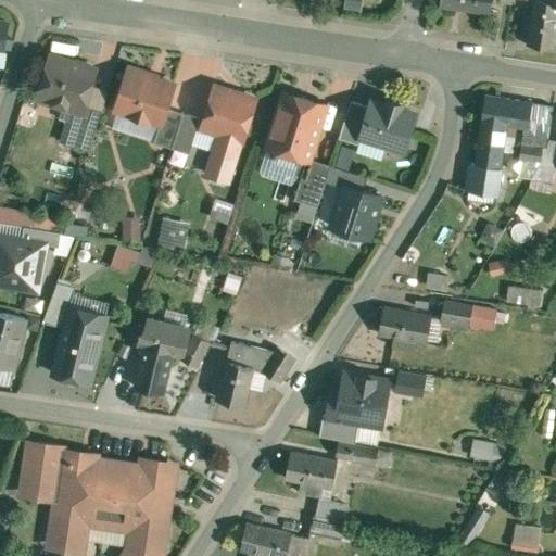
[(491,0),(443,0),(442,5),(490,13),(491,0)]
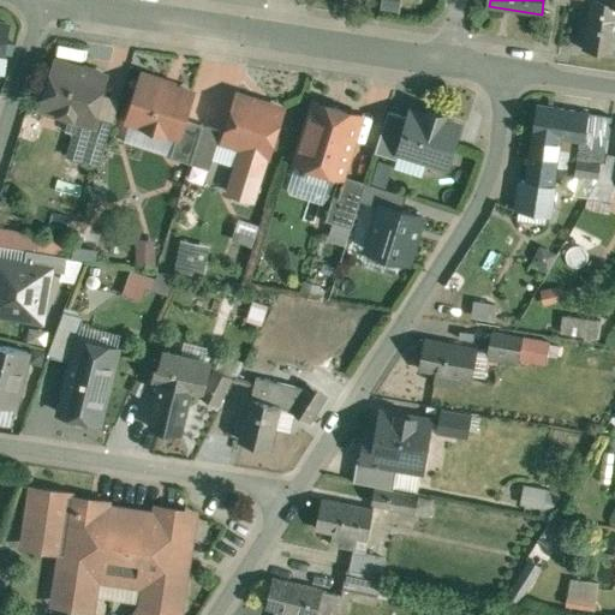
[(614,0),(601,0),(601,1),(595,0),(591,0),(584,49),(614,54),(614,43),(614,0)]
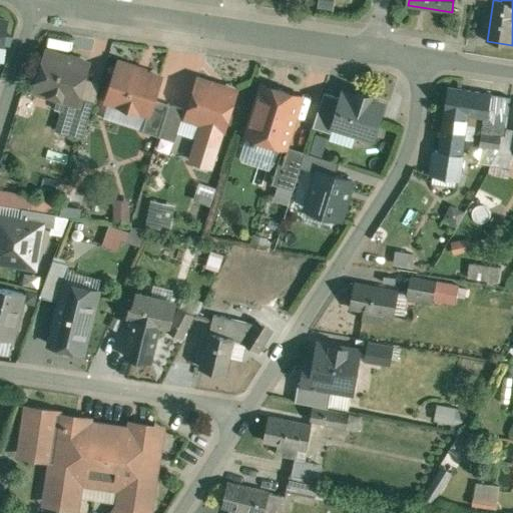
[(8,21),(0,19),(0,45),(4,46),(8,21)]
